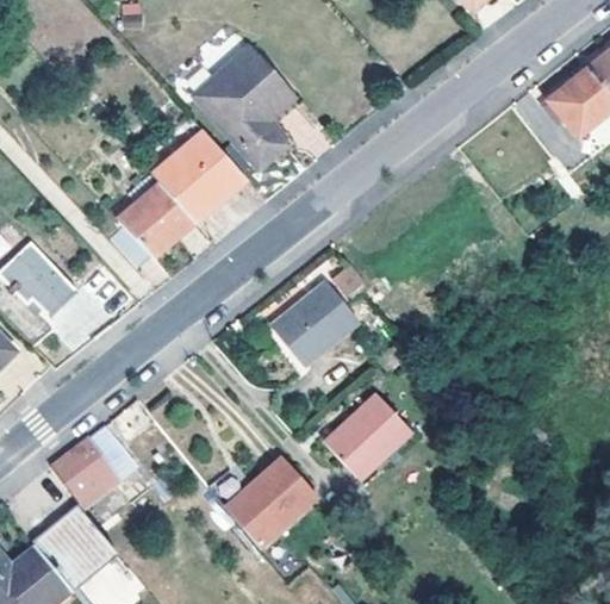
[(122,18),(139,19),(139,0),(122,0),(122,18)]
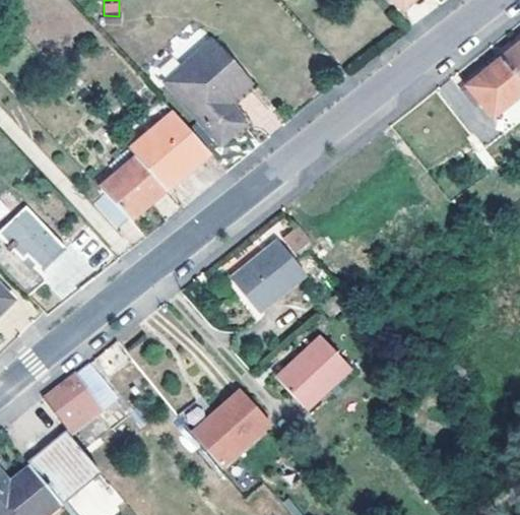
[(210,40),(196,53),(233,91),(246,79),(210,40)]
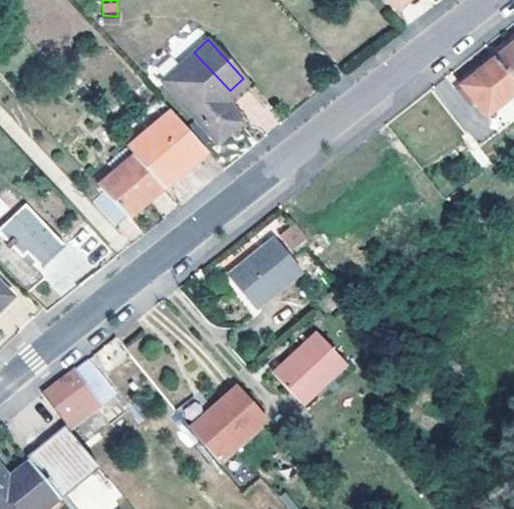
[(513,40),(494,55),(513,80),(513,40)]
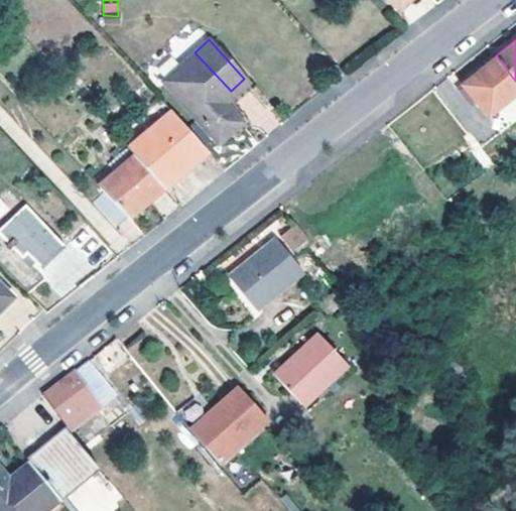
[(231,91),(195,52),(163,79),(217,138),(238,121),(221,100),(231,91)]
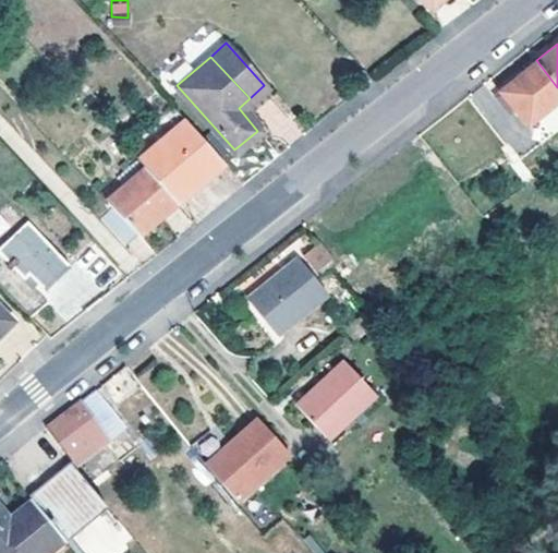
[(538,139),(557,122),(557,87),(536,60),(499,89),(538,139)]
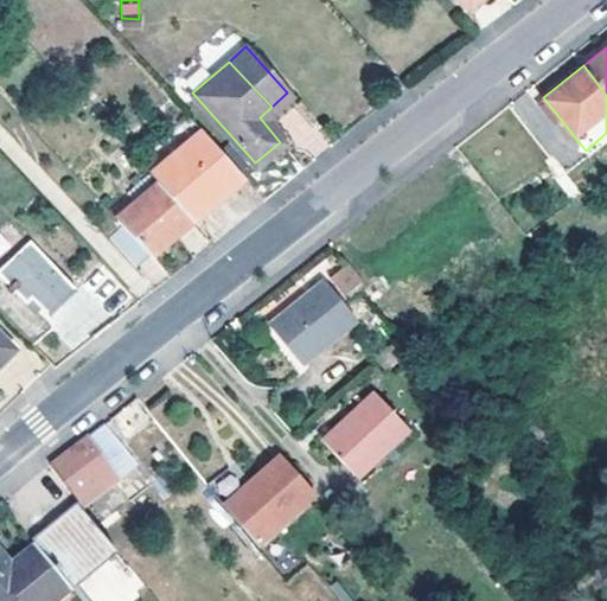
[(203,126),(152,170),(161,180),(191,219),(242,177),(203,126)]
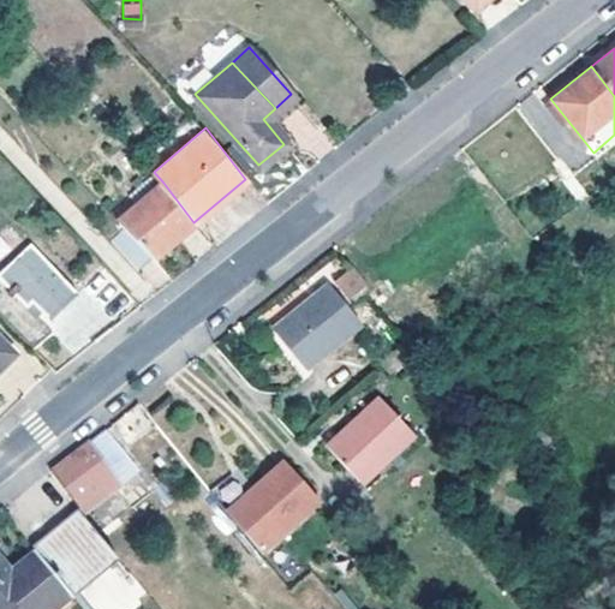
[(126,228),(154,257),(193,222),(163,183),(119,220),(126,228)]
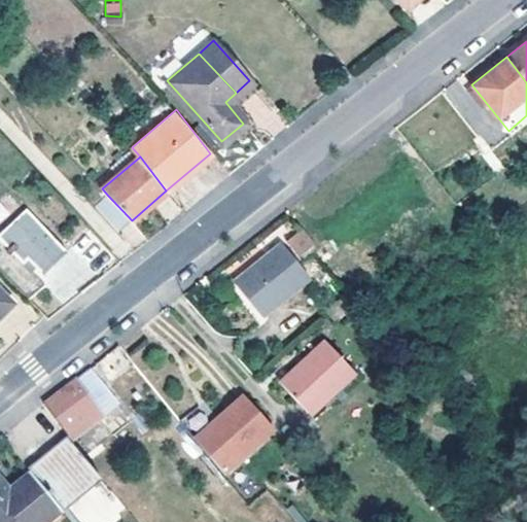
[(132,220),(108,196),(97,205),(118,230),(132,220)]
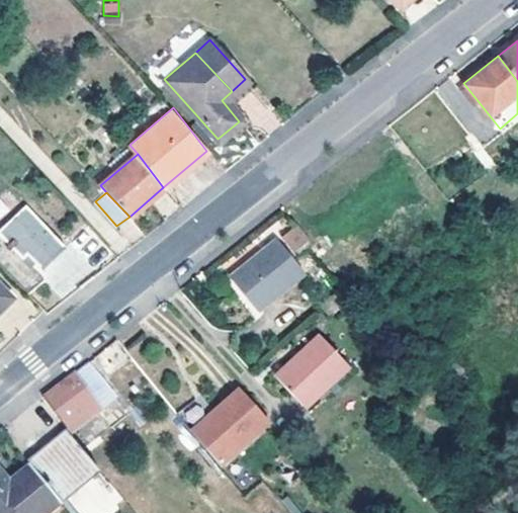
[(22,200),(0,223),(0,231),(9,239),(6,242),(10,245),(12,244),(23,254),(27,251),(42,266),(66,245),(22,200)]
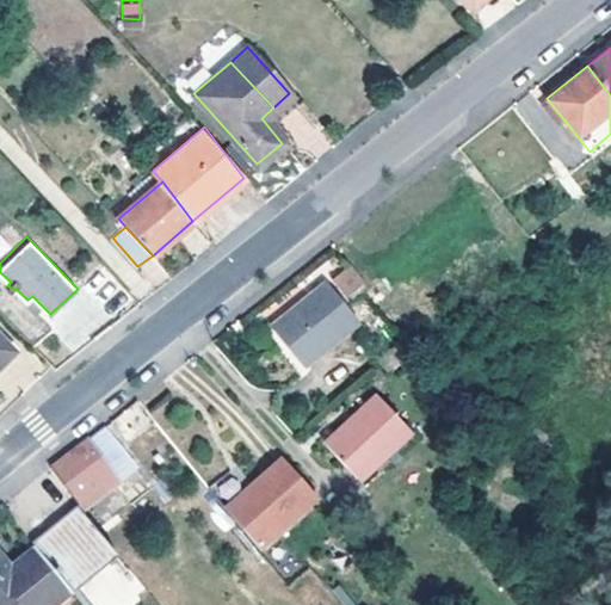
[(362,281),(347,264),(334,275),(347,292),(362,281)]
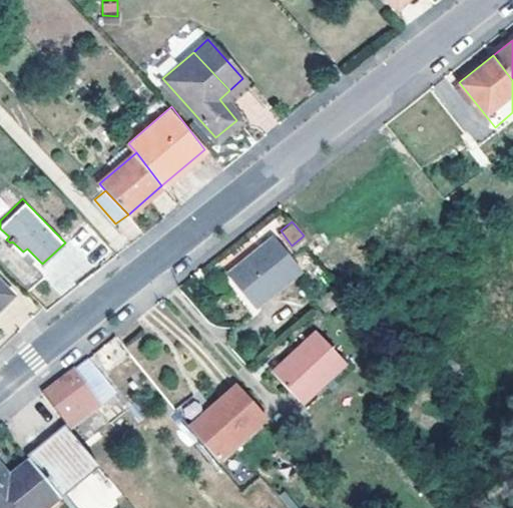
[(228,274),(253,307),(299,269),(274,236),(228,274)]
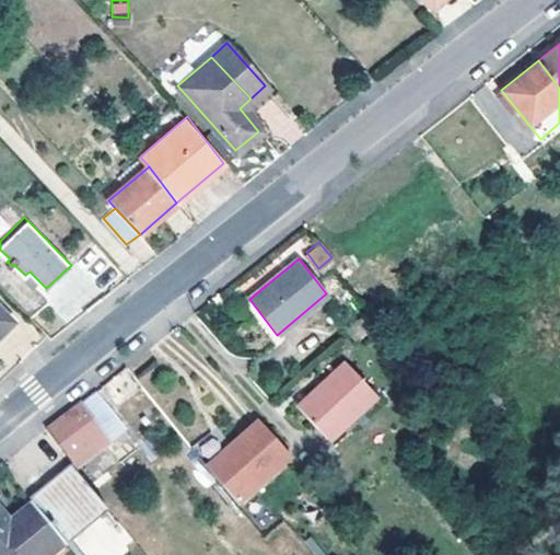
[(0,330),(11,319),(0,308),(0,330)]
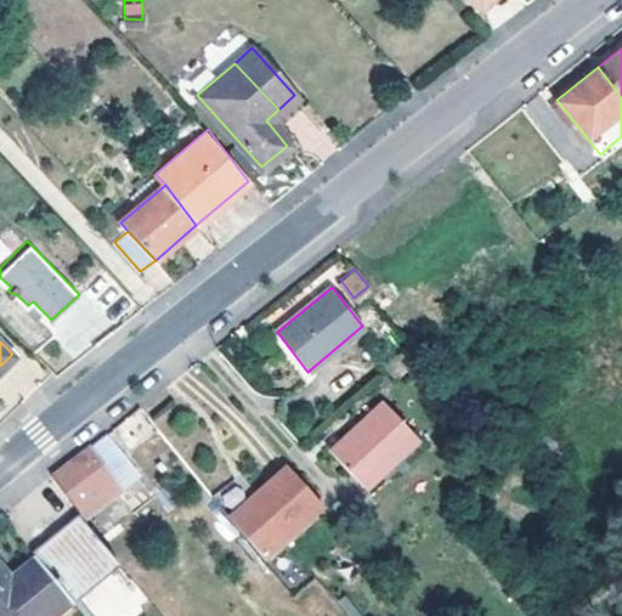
[(333,452),(366,490),(420,441),(389,405),(333,452)]
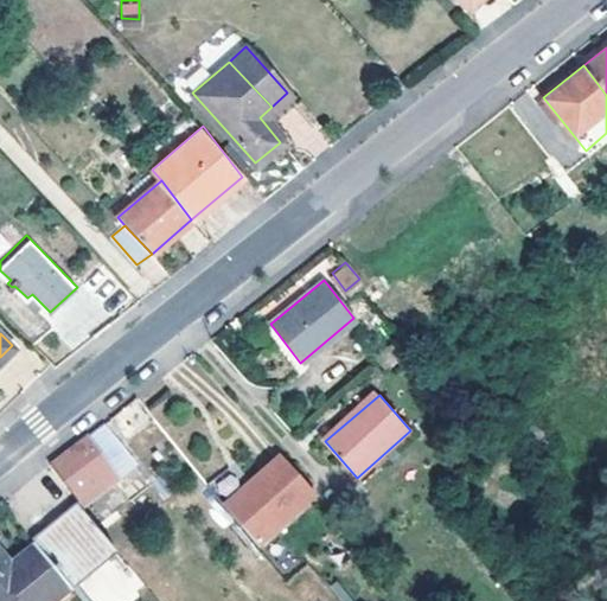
[(104,421),(84,438),(91,447),(94,445),(114,477),(135,462),(104,421)]
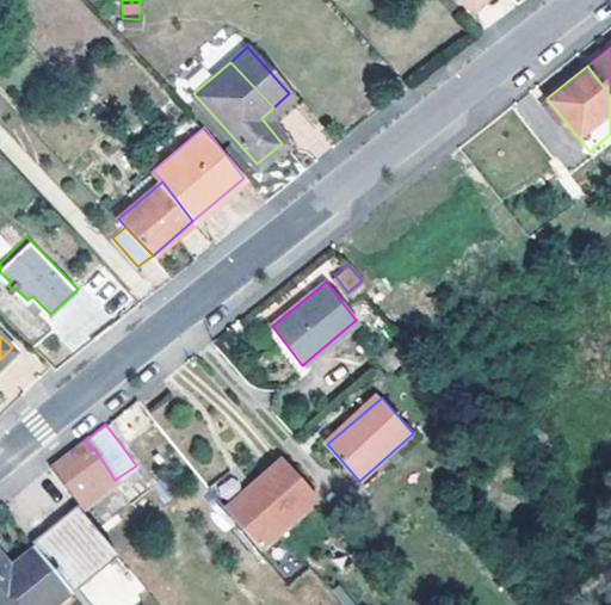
[(48,465),(74,501),(78,505),(115,480),(94,448),(92,450),(85,440),(48,465)]
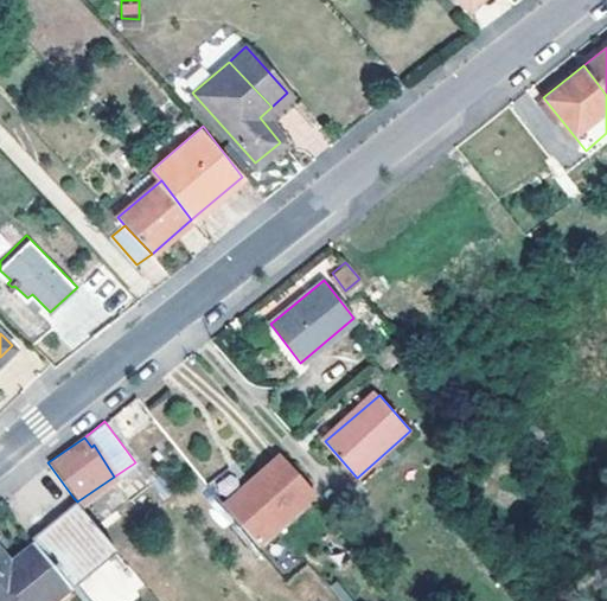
[(250,485),(282,459),(278,453),(247,480),(250,485)]
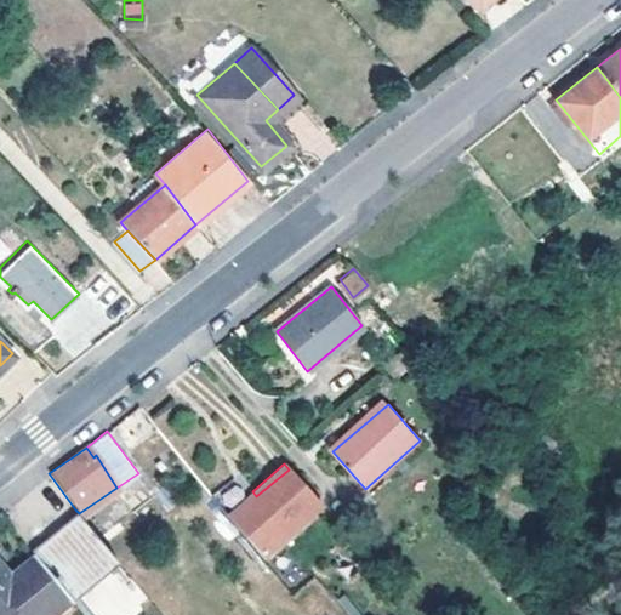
[(252,491),(226,514),(262,558),(322,507),(289,470),(256,496),(252,491)]
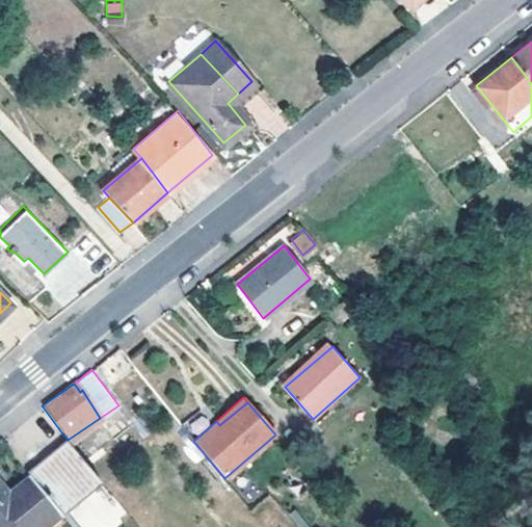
[(62,516),(102,485),(81,458),(68,440),(64,437),(24,468),(28,474),(60,514),(62,516)]
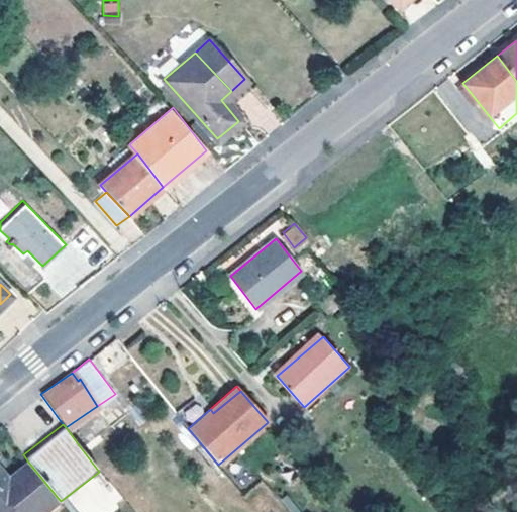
[(0,511),(40,511),(59,499),(27,461),(7,475),(0,467),(0,511)]
